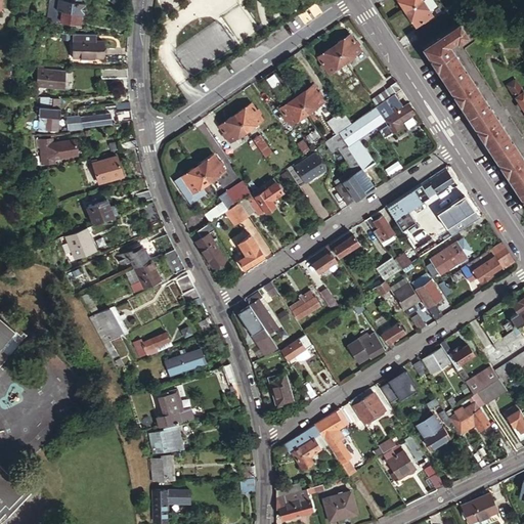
[(49,0),(48,23),(56,24),(57,11),(57,0),(49,0)]
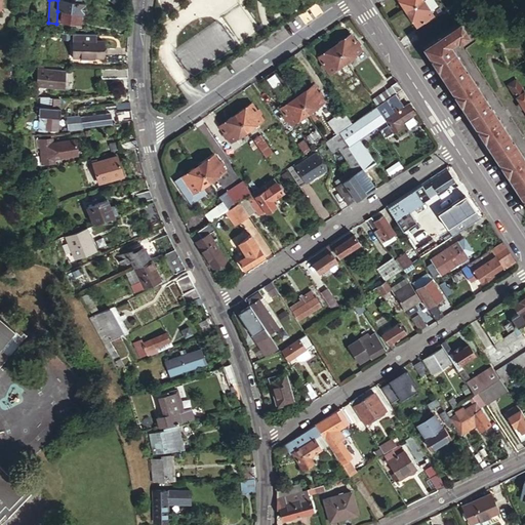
[(63,0),(57,0),(57,11),(62,11),(62,23),(79,24),(80,12),(83,13),(84,2),(80,2),(80,0),(64,0),(63,0)]
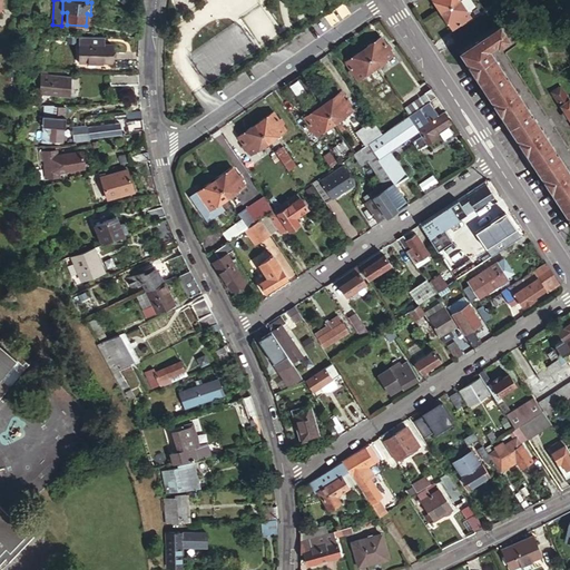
[(431,0),(439,11),(457,0),(431,0)]
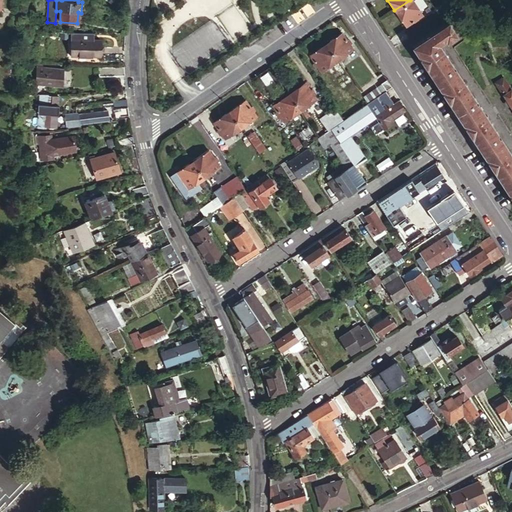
[(411,0),(410,0),(394,10),(405,27),(422,16),(411,0)]
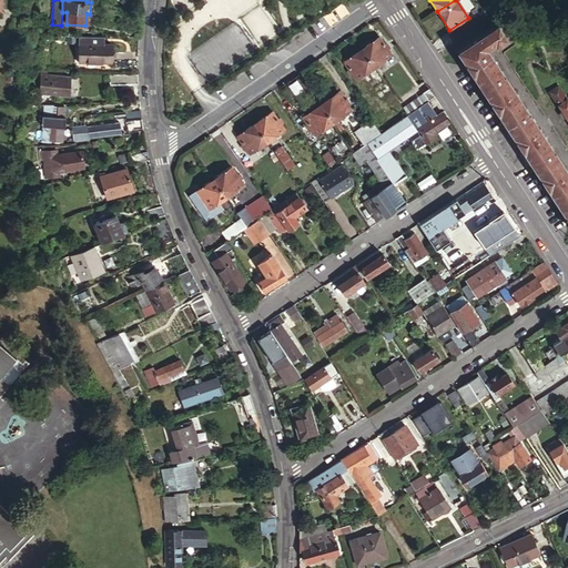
[(463,0),(472,11),(475,9),(469,0),(463,0)]
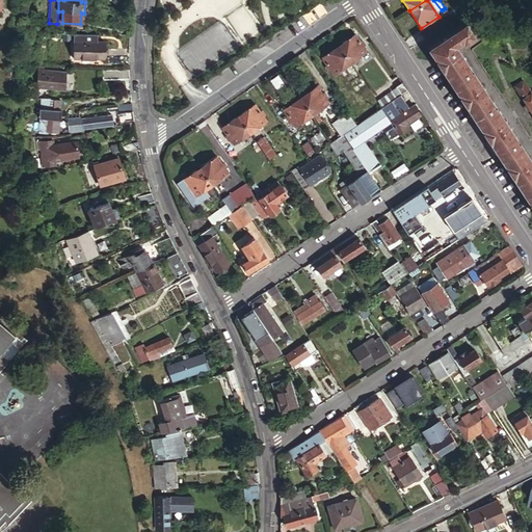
[(427,48),(531,206),(531,162),(455,45),(462,41),(463,43),(473,35),(464,23),(427,48)]
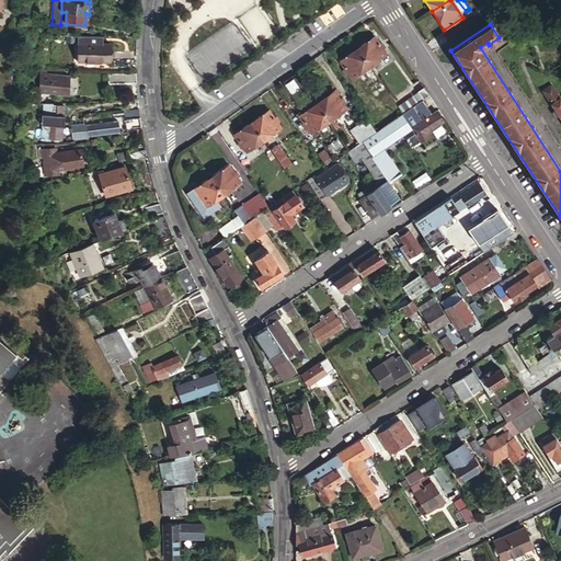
[(374,36),(355,49),(368,67),(370,66),(386,55),(374,36)]
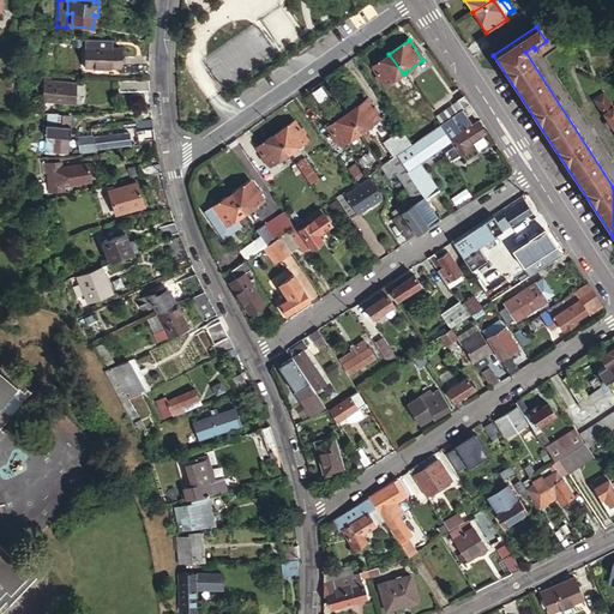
[(118,43),(83,43),(83,62),(118,62),(118,43)]
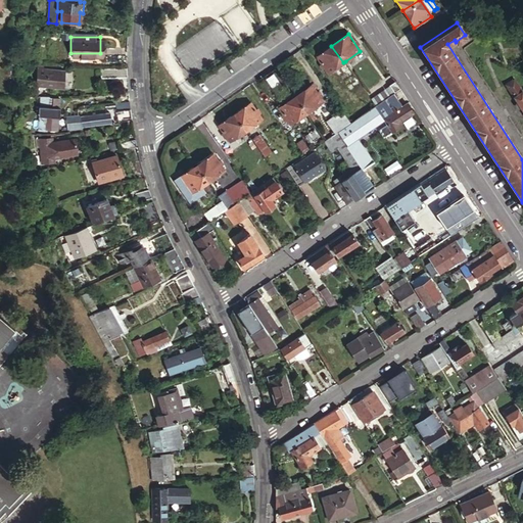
[(343,62),(331,46),(316,56),(327,74),(343,62)]
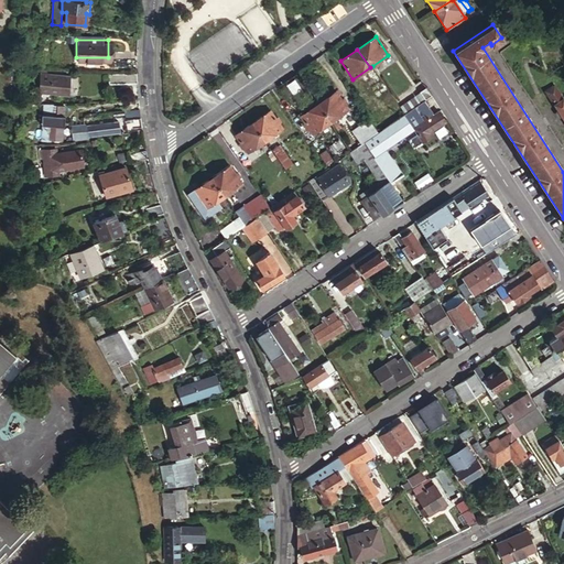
[(394,63),(388,55),(372,66),(378,75),(394,63)]
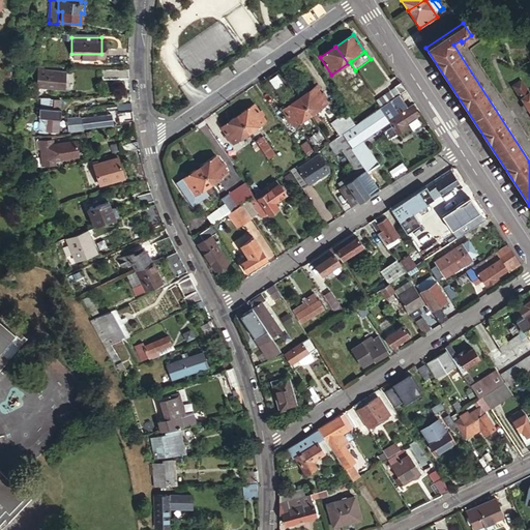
[(64,71),(41,69),(39,88),(62,90),(64,71)]
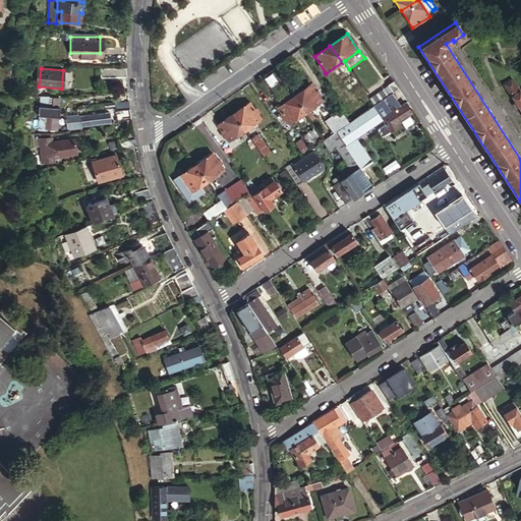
[(126,77),(126,68),(99,68),(100,77),(126,77)]
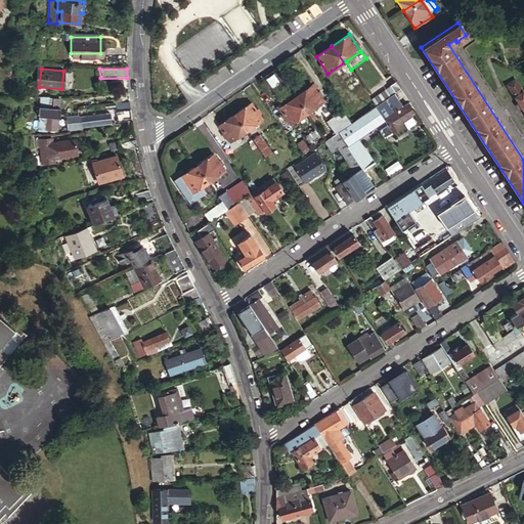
[(376,103),(387,96),(386,94),(391,90),(384,78),(377,83),(380,86),(368,94),(376,103)]
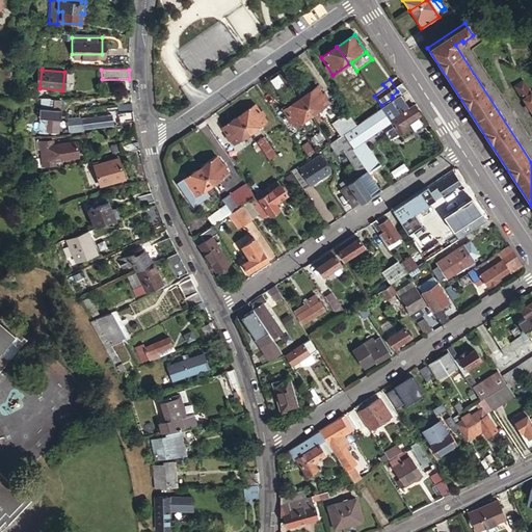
[(405,89),(400,81),(395,85),(398,90),(400,92),(405,89)]
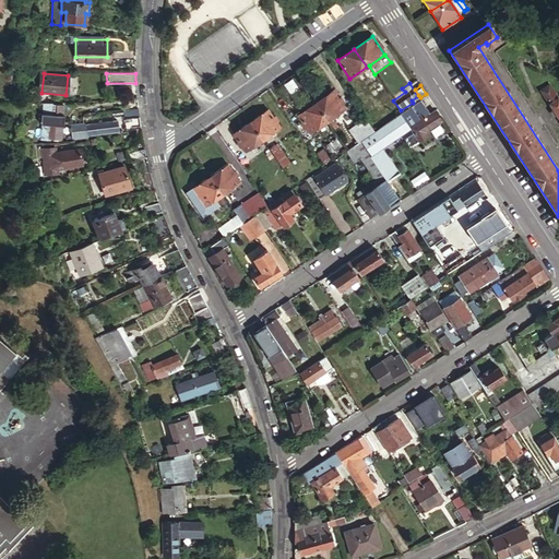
[(558,118),(558,100),(548,85),(540,91),(551,108),(550,114),(552,117),(558,117),(558,118)]
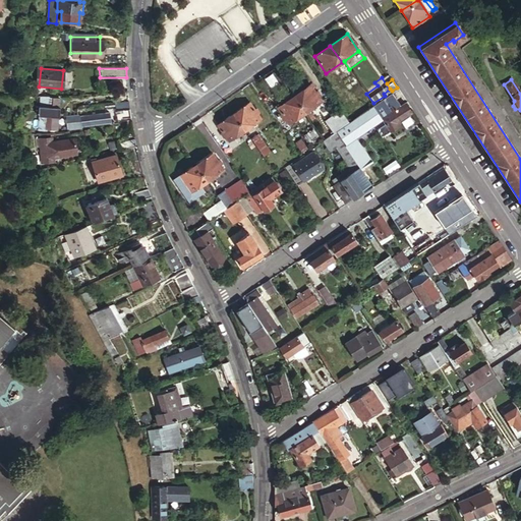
[(309,84),(293,96),(304,113),(321,102),(309,84)]
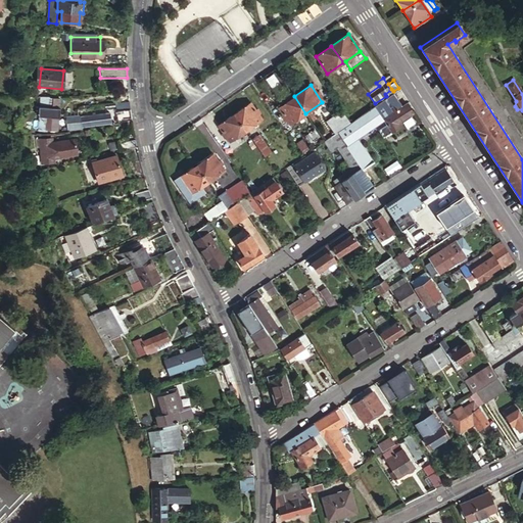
[(46,96),(46,130),(54,130),(54,106),(68,106),(67,97),(57,97),(58,95),(46,96)]
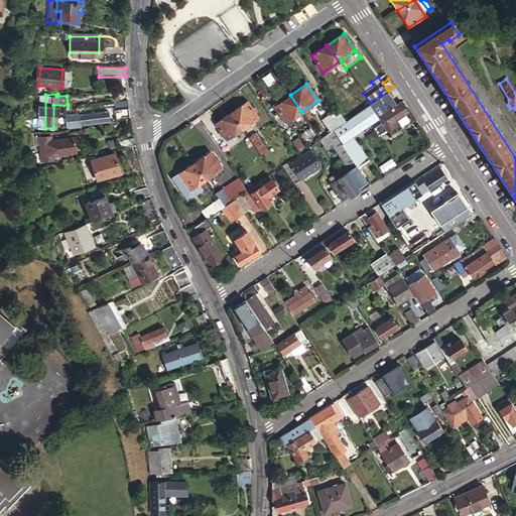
[(45,95),(37,96),(38,130),(45,131),(45,128),(45,95)]
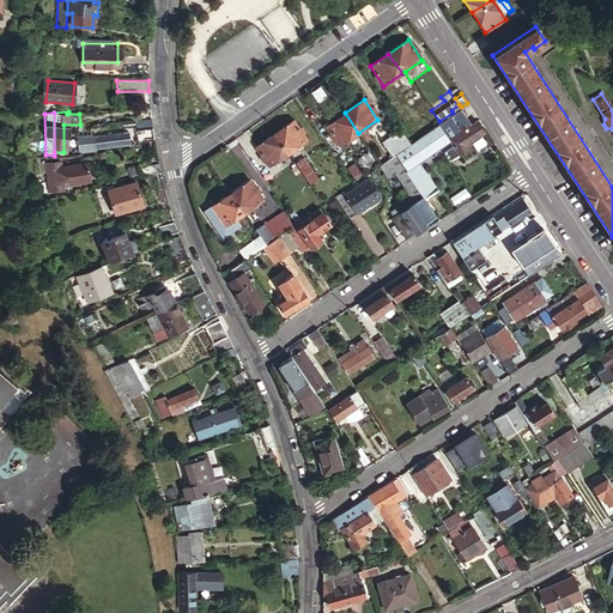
[(358,133),(345,113),(326,126),(339,146),(358,133)]
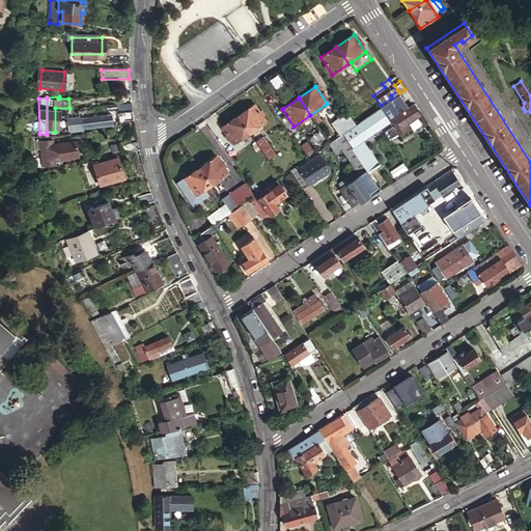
[(132,111),(131,103),(115,105),(116,112),(132,111)]
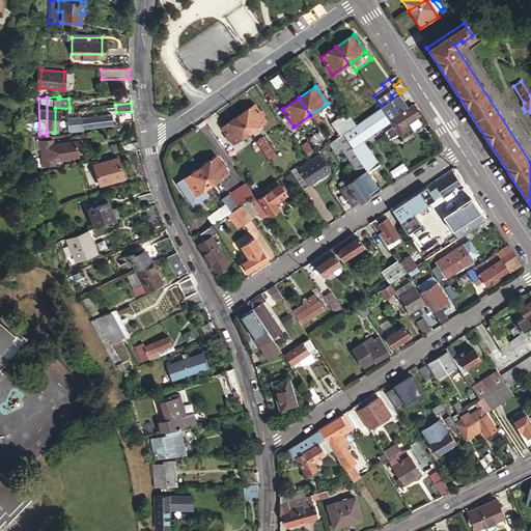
[(254,103),(236,115),(249,132),(266,120),(254,103)]
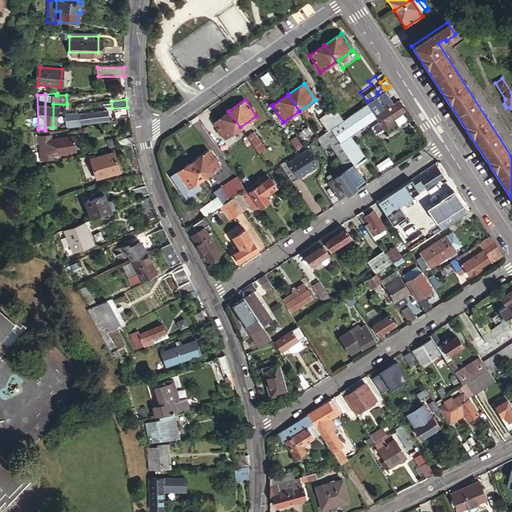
[(396,99),(373,115),(375,117),(378,122),(386,116),(389,120),(404,110),(396,99)]
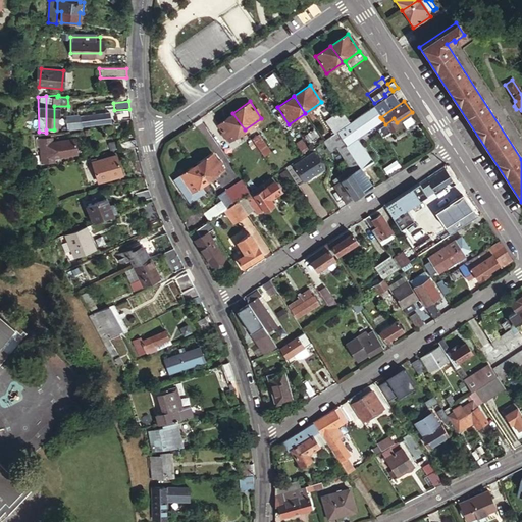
[(372,105),(348,122),(335,132),(346,146),(368,129),(382,119),(380,117),(372,105)]
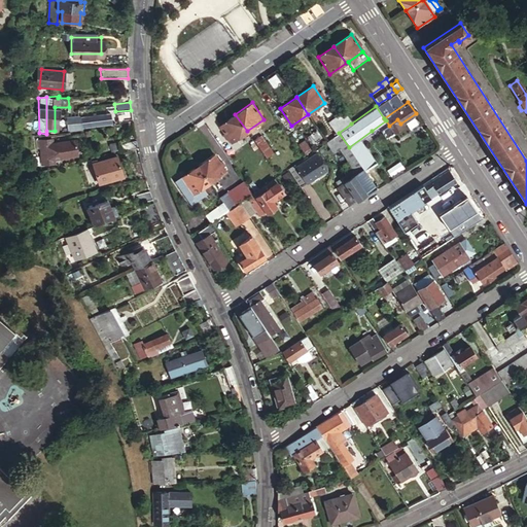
[(116,120),(132,118),(131,110),(115,111),(116,120)]
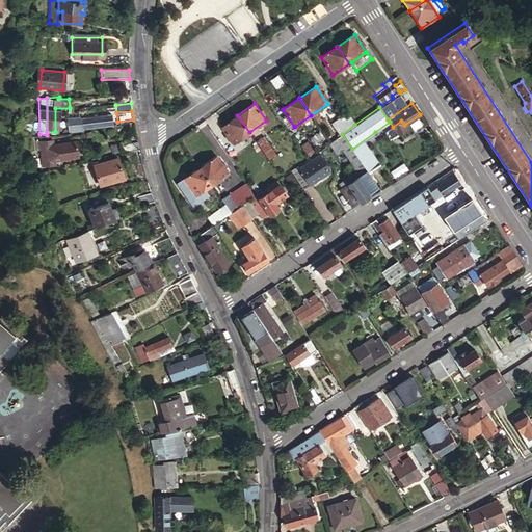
[(354,125),(346,112),(331,124),(340,135),(342,134),(354,125)]
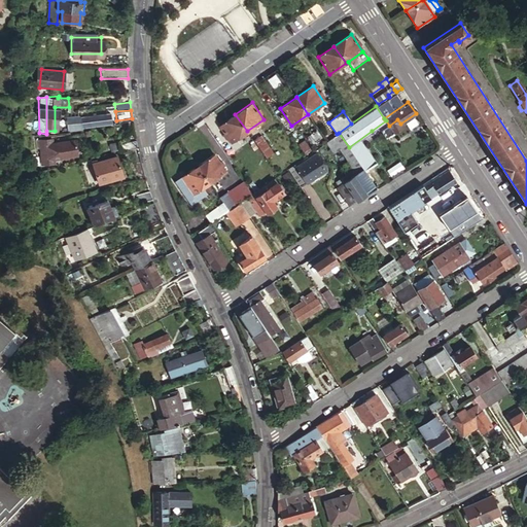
[(80,116),(81,124),(81,128),(107,124),(105,113),(80,116)]
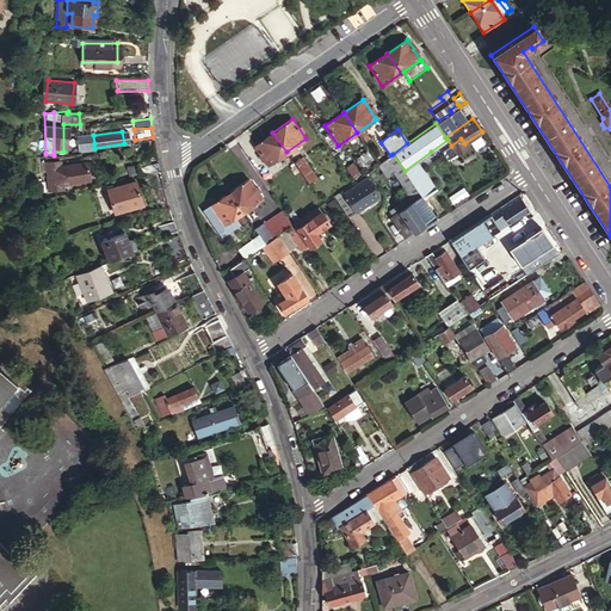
[(287,152),(272,133),(252,146),(266,166),(287,152)]
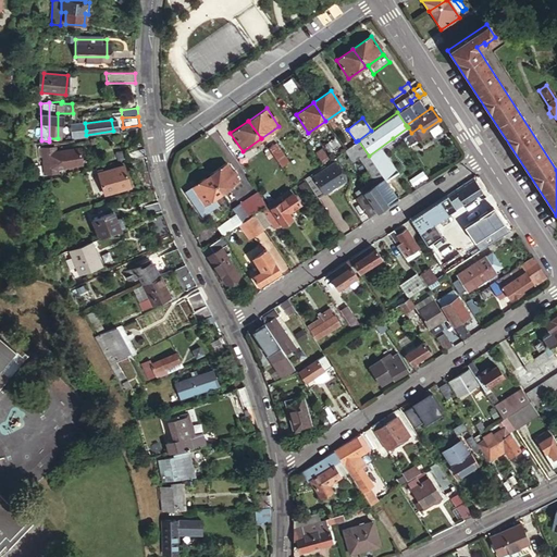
[(425,134),(423,131),(420,126),(411,133),(404,138),(409,146),(425,134)]
